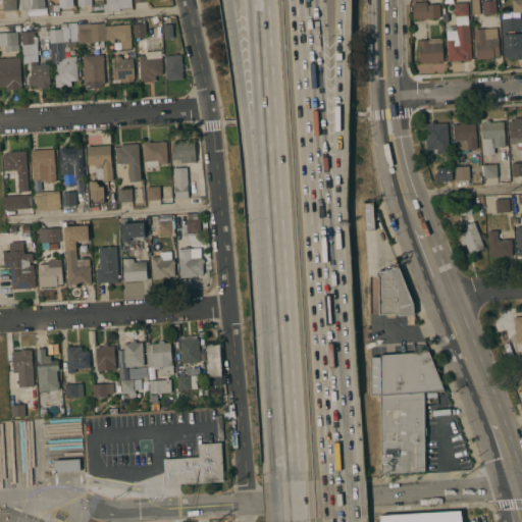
[(16,0),(16,10),(3,11),(2,0),(16,0)]
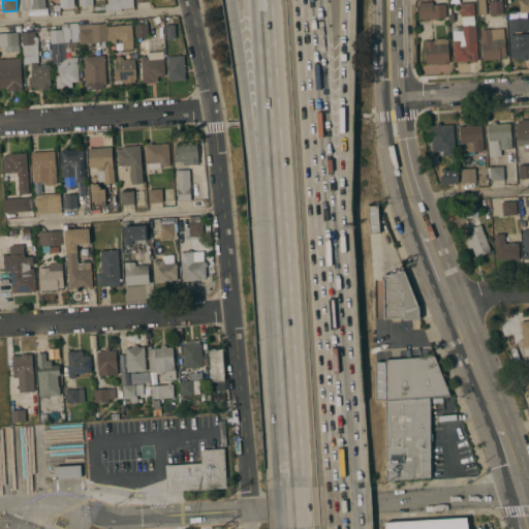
[(44,0),(45,8),(22,10),(22,0),(44,0)]
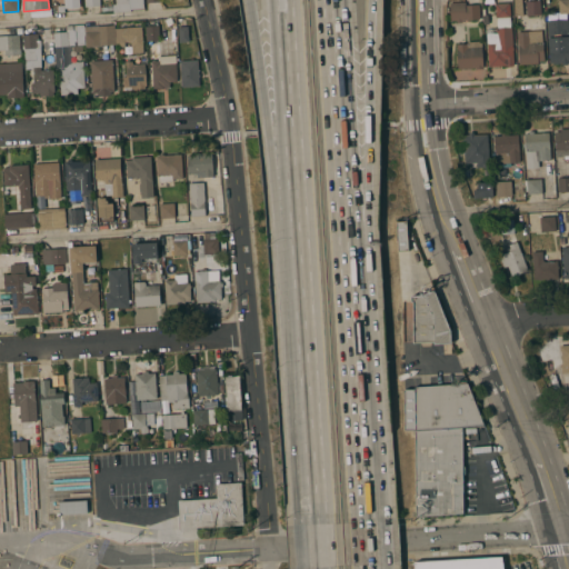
[(142,0),(143,9),(130,9),(130,3),(116,5),(116,0),(142,0)]
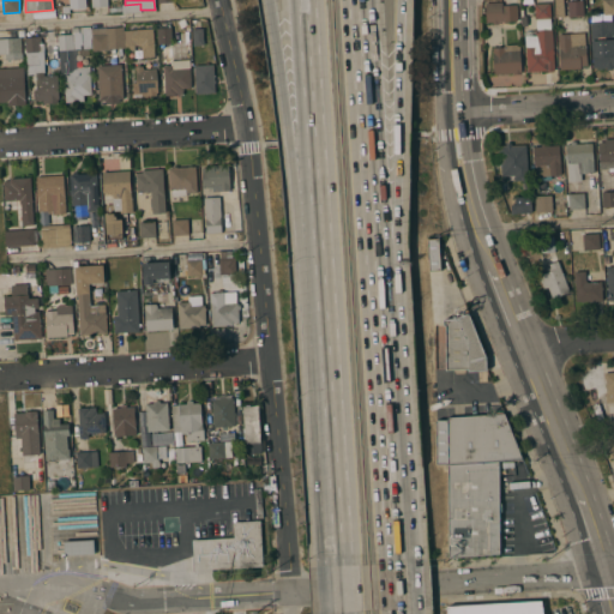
[(564,0),(565,17),(557,17),(555,0),(564,0)]
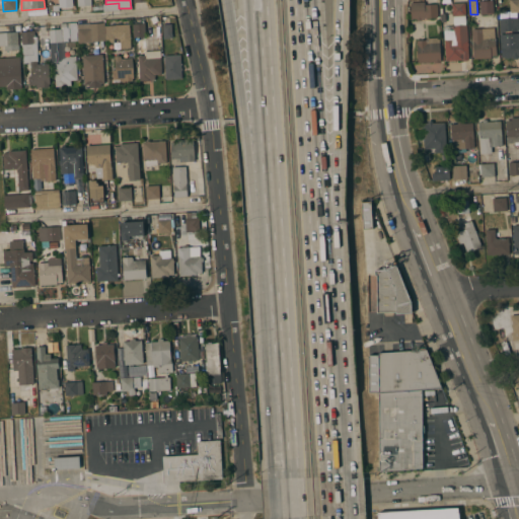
[(493,0),(494,13),(480,14),(479,1),(493,0)]
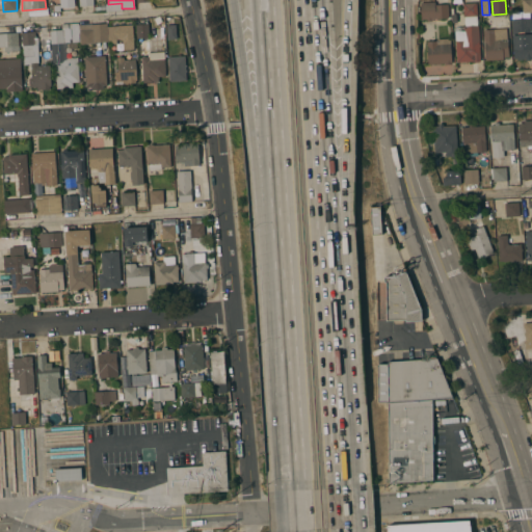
[(531,0),(531,11),(523,12),(522,0),(531,0)]
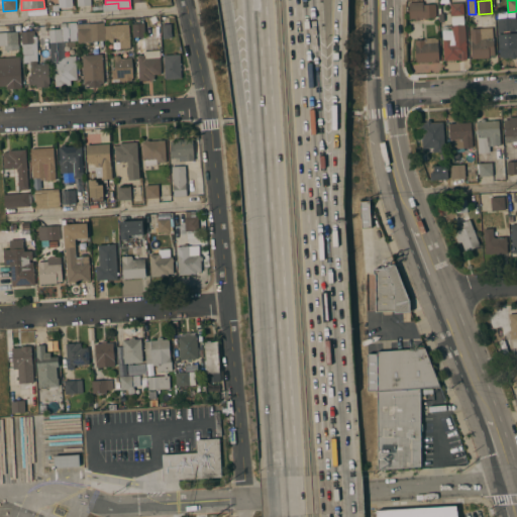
[(423,1),(423,4),(435,4),(436,17),(420,18),(420,20),(415,20),(415,18),(409,19),(409,2),(423,1)]
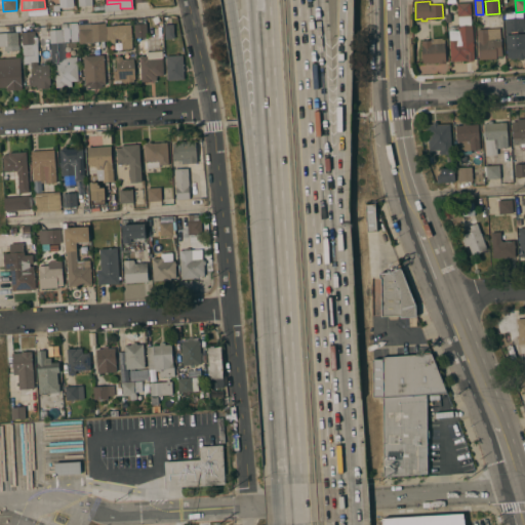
[(448,27),(459,26),(457,3),(470,2),(471,15),(471,25),(472,25),(474,61),(468,61),(468,59),(451,61),(448,27)]
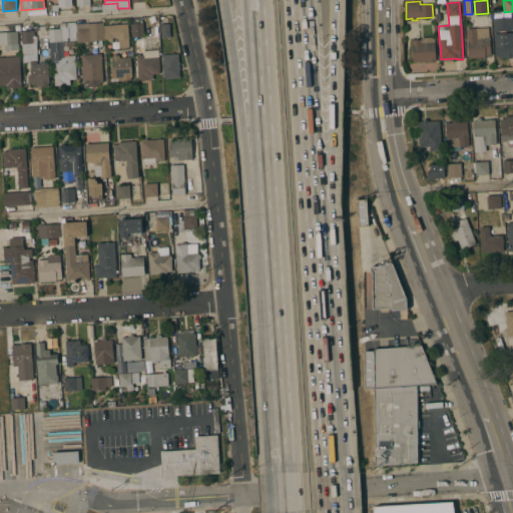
[(512,17),(512,29),(512,55),(512,58),(507,58),(506,55),(505,57),(501,57),(499,56),(496,56),(493,18),(512,17)]
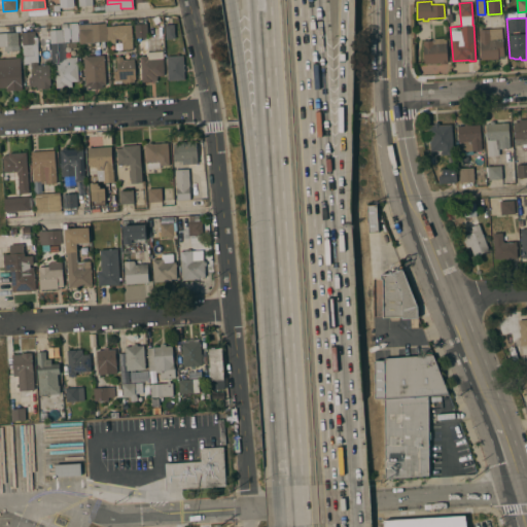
[(61,29),(61,24),(78,23),(79,41),(66,42),(67,58),(77,58),(78,81),(72,81),(72,83),(71,83),(72,86),(56,88),(55,65),(51,65),(51,60),(50,60),(49,30),(61,29)]
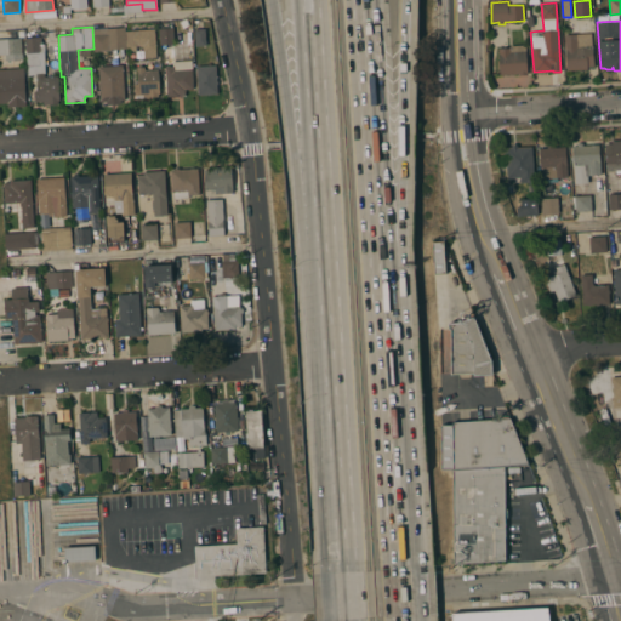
[(107,28),(125,27),(126,49),(110,50),(110,51),(109,51),(110,53),(98,55),(98,51),(95,51),(93,29),(107,28)]
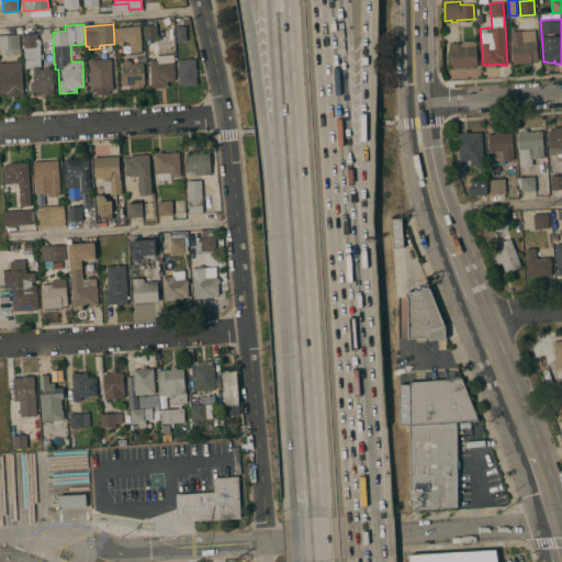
[(157,25),(157,40),(146,40),(145,25),(157,25)]
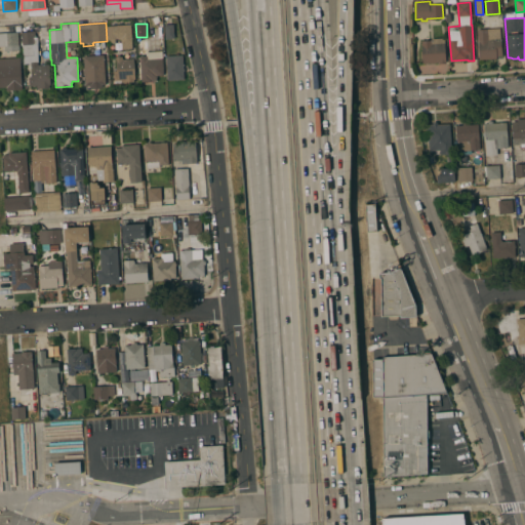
[(107,43),(107,26),(131,25),(132,43),(132,48),(122,49),(121,38),(115,39),(115,42),(107,43)]
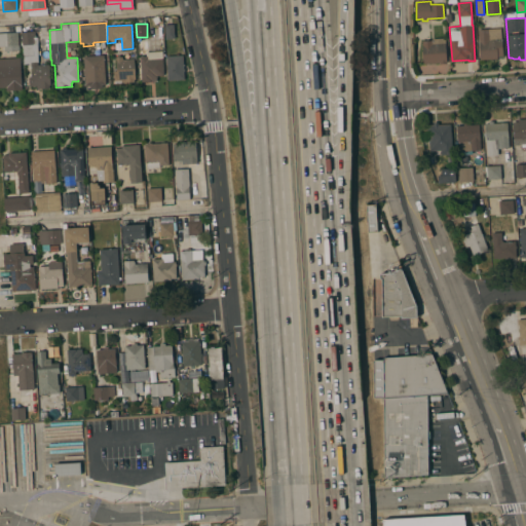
[(174,25),(175,38),(165,39),(164,25),(174,25)]
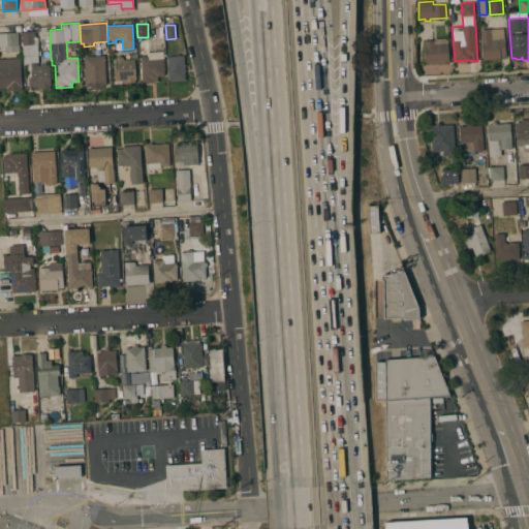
[(504,28),(504,39),(505,39),(506,56),(500,57),(500,59),(483,59),(480,29),(504,28)]
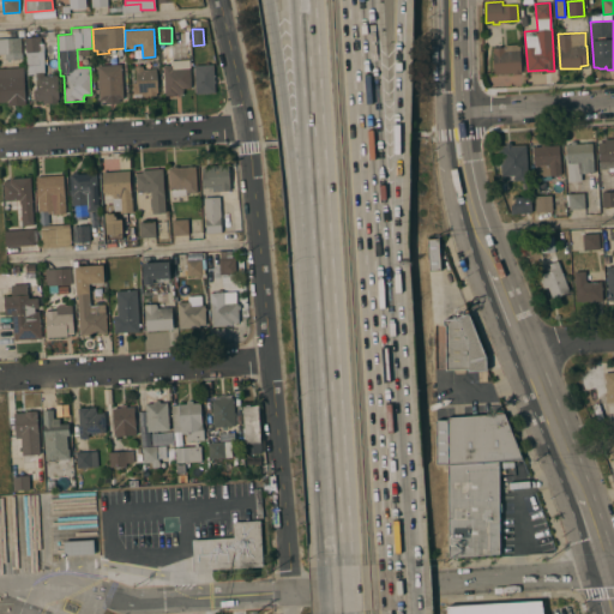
[(41,43),(40,43),(40,52),(40,65),(29,66),(26,37),(41,36),(41,43)]
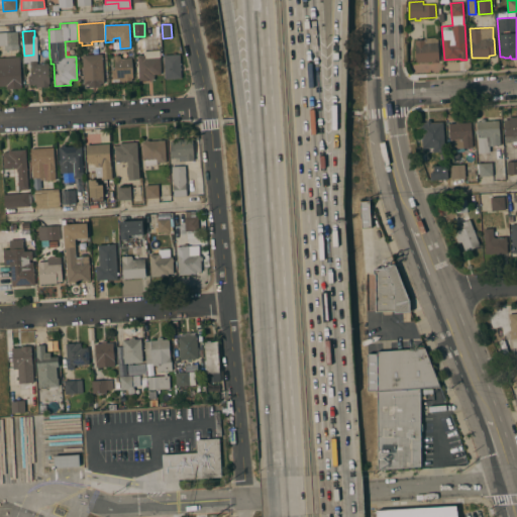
[(0,31),(17,31),(18,49),(4,50),(4,45),(0,45),(0,31)]
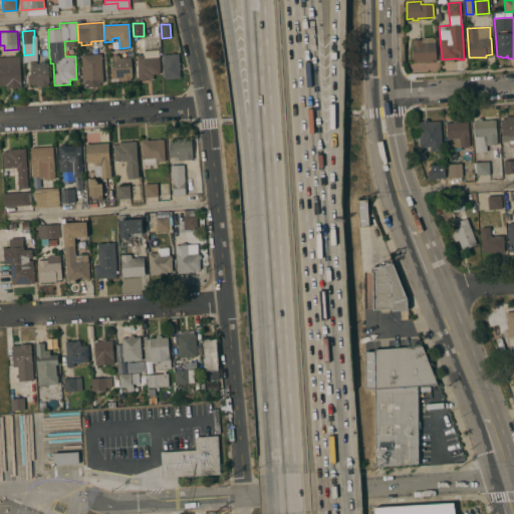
[(435,37),(437,62),(430,62),(430,61),(414,61),(413,39),(423,39),(422,37),(435,37)]
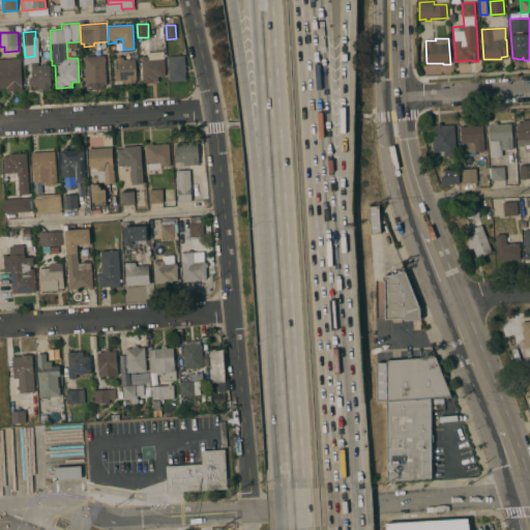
[(104,89),(91,89),(91,86),(86,87),(84,57),(105,55),(107,85),(104,86),(104,89)]
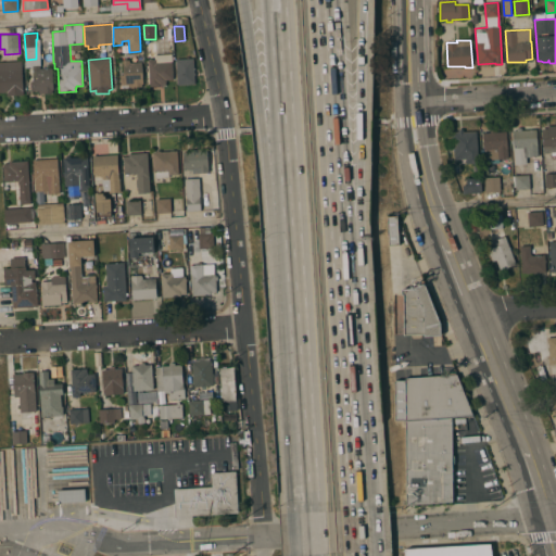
[(193,58),(194,84),(178,85),(176,59),(193,58)]
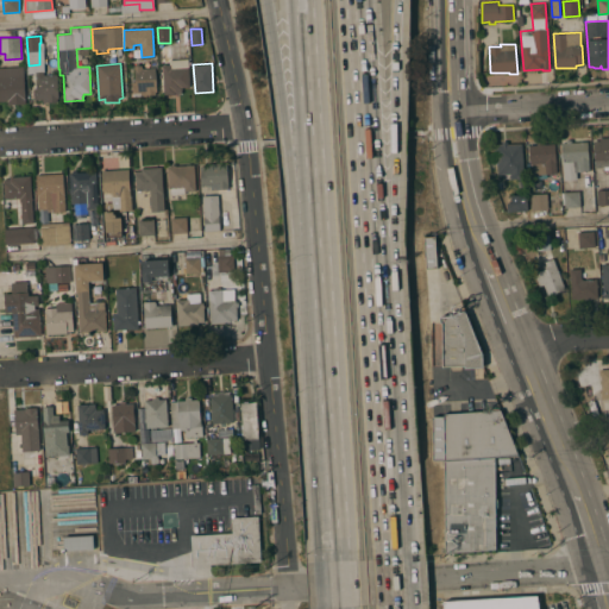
[(188,68),(190,87),(182,87),(182,90),(181,90),(182,94),(164,95),(163,66),(164,66),(164,64),(168,64),(168,66),(171,64),(171,68),(188,68)]
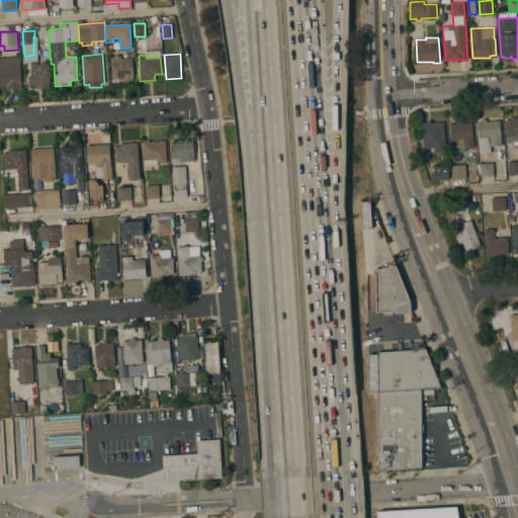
[(120,56),(120,58),(133,58),(134,78),(133,78),(133,81),(119,81),(119,79),(112,79),(112,70),(114,70),(114,56),(120,56)]
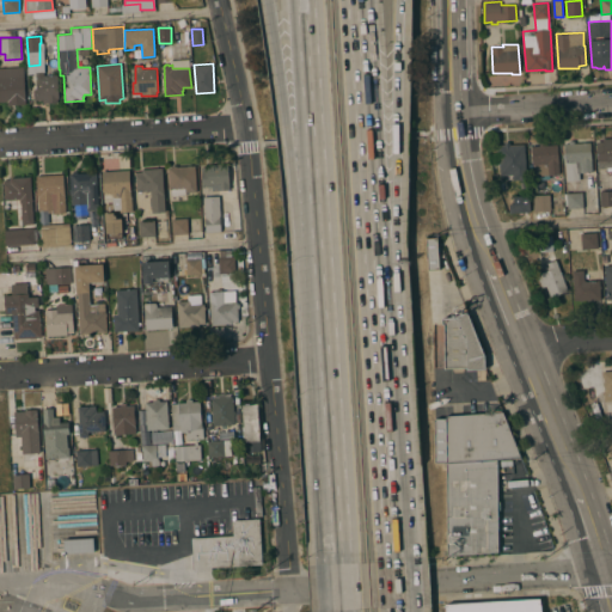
[(0,67),(23,67),(26,104),(16,105),(16,102),(0,102),(0,67)]
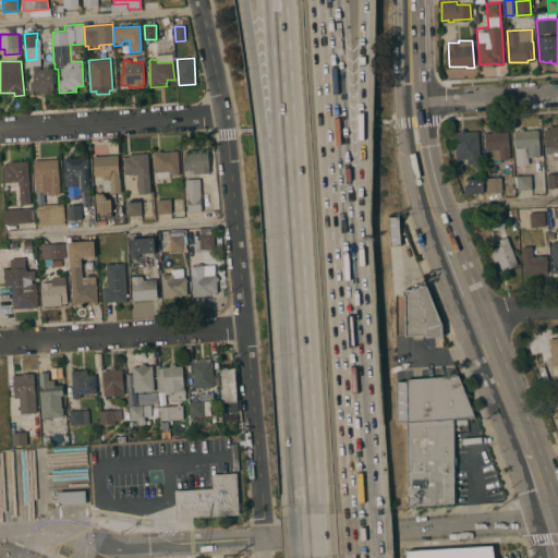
[(40,65),(40,69),(52,68),(53,89),(52,89),(52,94),(39,94),(39,91),(32,91),(32,81),(34,81),(34,70),(33,70),(33,67),(40,65)]
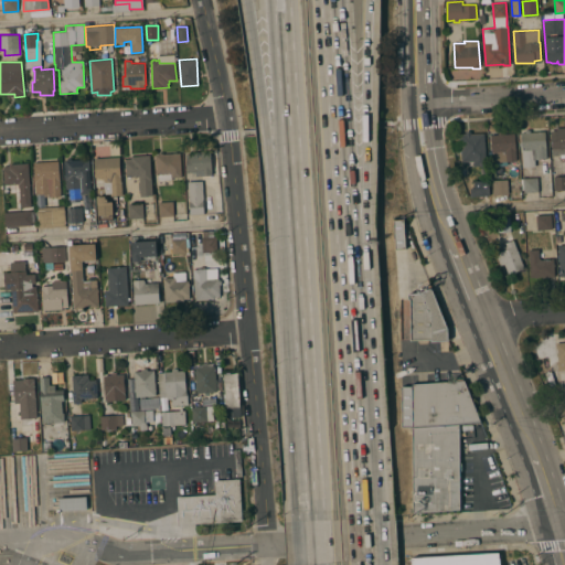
[(564,127),(564,155),(553,156),(553,149),(552,149),(551,130),(556,130),(556,128),(564,127)]
